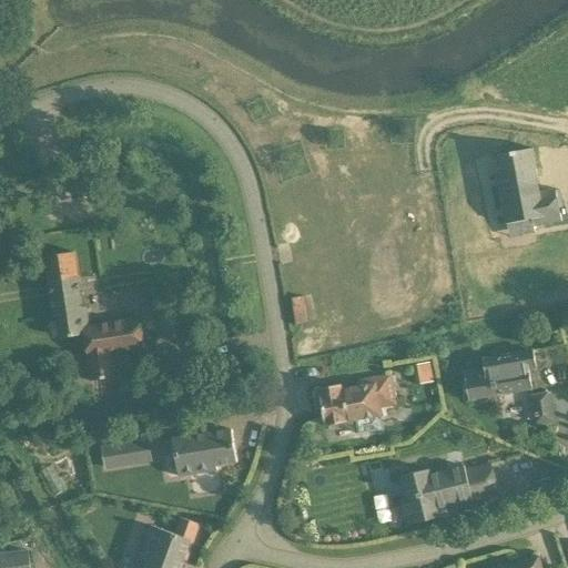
[(531,226),(559,222),(557,209),(560,208),(558,190),(540,193),(531,149),(496,155),(500,175),(497,176),(505,224),(529,219),(531,226)]
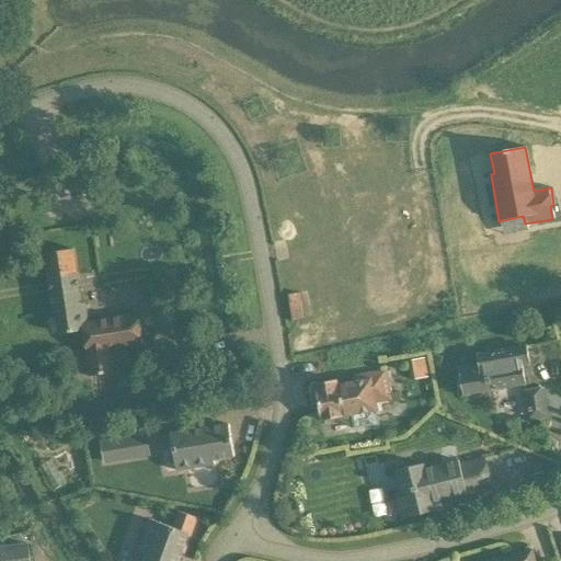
[(61,335),(82,332),(89,331),(88,323),(84,302),(81,304),(73,252),(44,256),(53,316),(58,316),(61,335)]
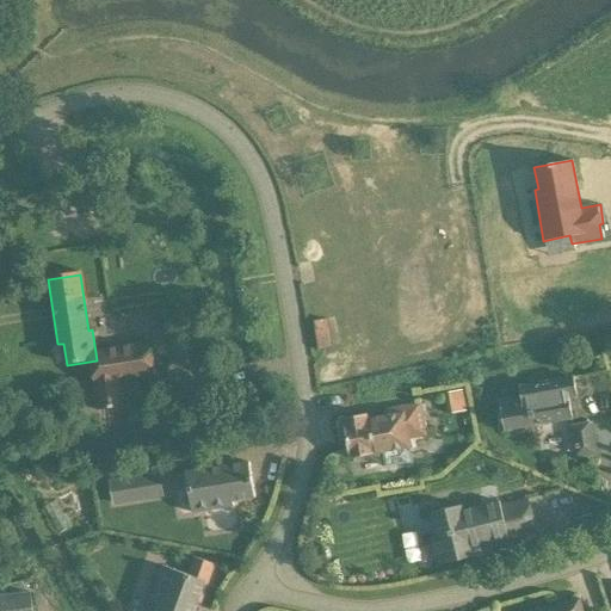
[(149,344),(96,352),(97,360),(90,362),(98,411),(123,407),(119,381),(154,375),(149,344)]
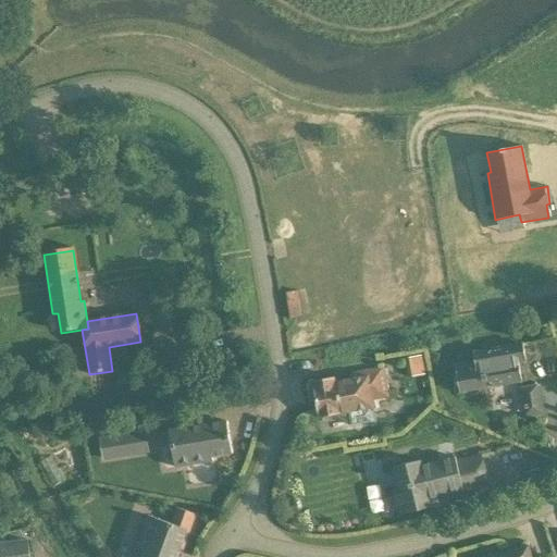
[(457,366),(458,375),(454,379),(455,386),(460,388),(461,392),(520,382),(517,363),(524,362),(521,344),(474,353),(475,362),(457,366)]
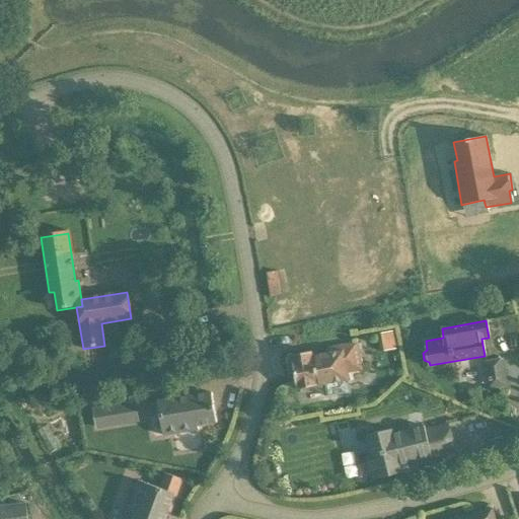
[(381,351),(396,349),(393,331),(378,334),(381,351)]
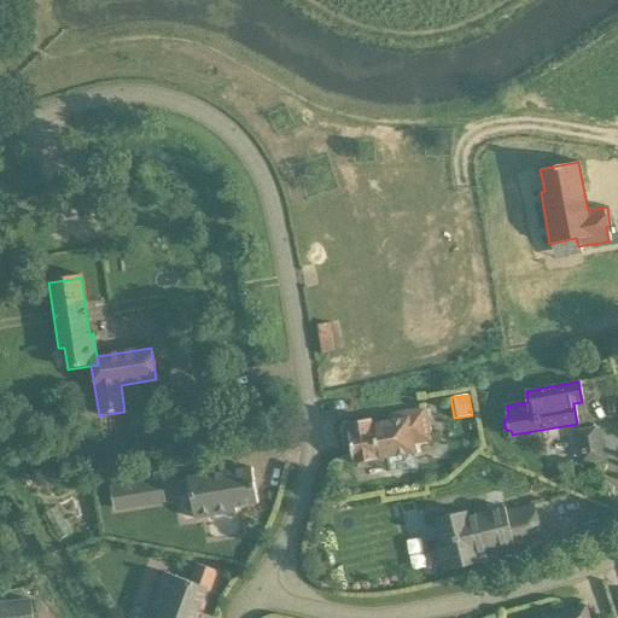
[(36,414),(40,429),(60,423),(57,408),(36,414)]
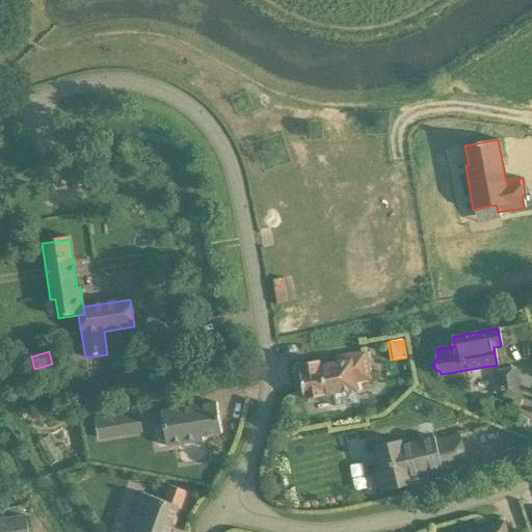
[(355,403),(353,391),(356,391),(355,382),(370,380),(366,351),(335,356),(336,363),(320,366),(320,363),(298,366),(304,399),(333,395),(335,406),(355,403)]
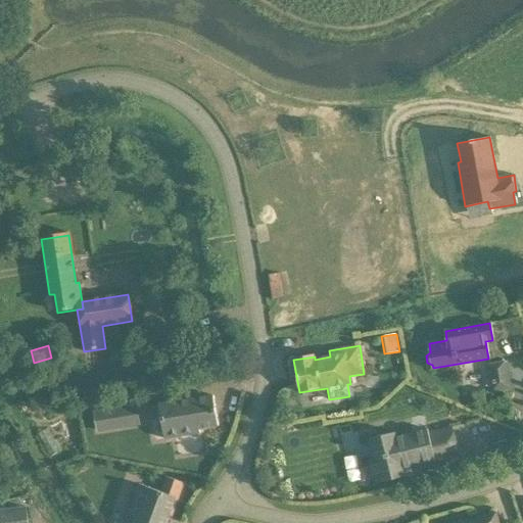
[(510,389),(506,363),(488,366),(492,392),(510,389)]
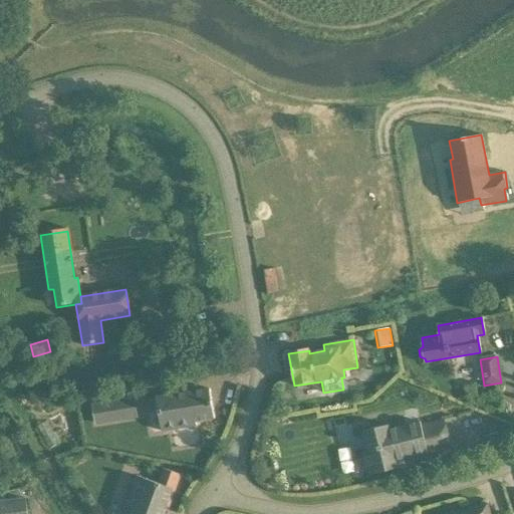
[(212,420),(208,390),(155,399),(155,400),(145,402),(148,416),(157,414),(160,433),(194,427),(194,423),(212,420)]
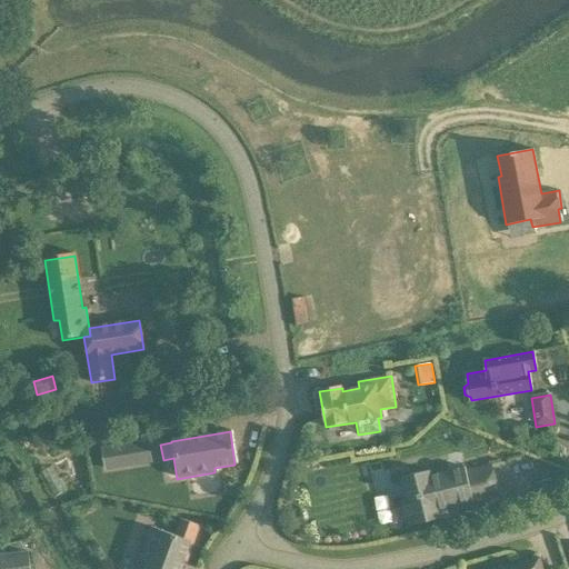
[(107,468),(129,465),(126,445),(103,449),(107,468)]
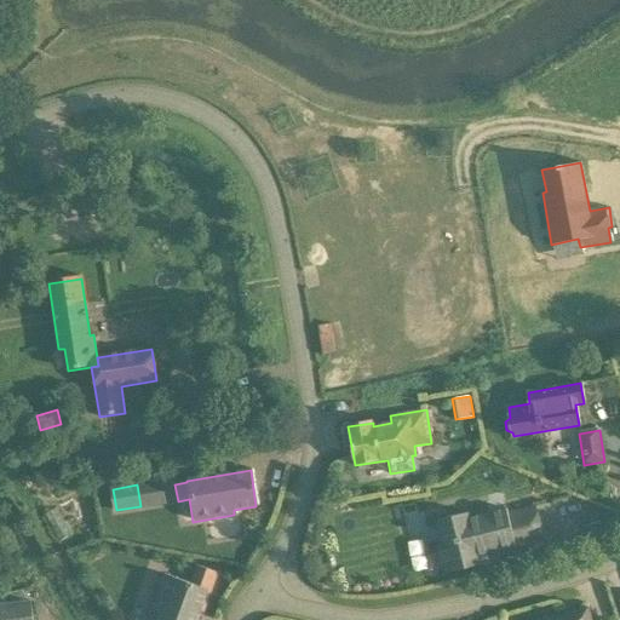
[(541,539),(534,507),(507,515),(506,509),(469,518),(468,512),(436,521),(442,545),(436,547),(442,574),(478,566),(477,556),(541,539)]
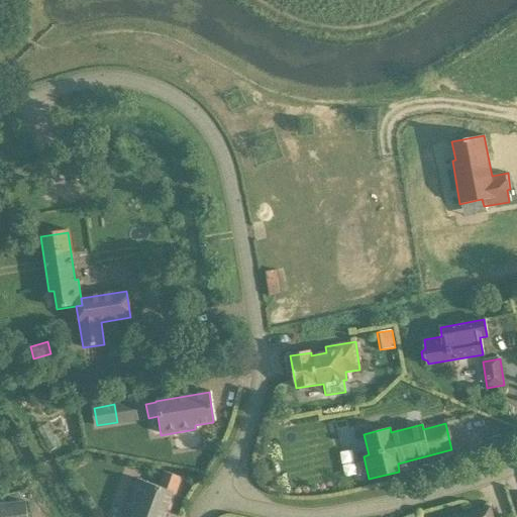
[(164,516),(167,509),(170,510),(182,478),(165,472),(160,487),(137,479),(126,509),(134,511),(131,516),(164,516)]
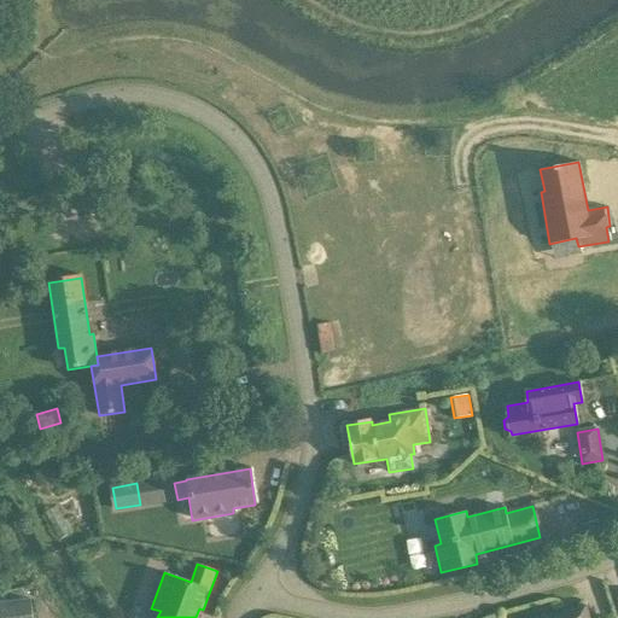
[(0,617),(33,617),(31,599),(0,602),(0,617)]
